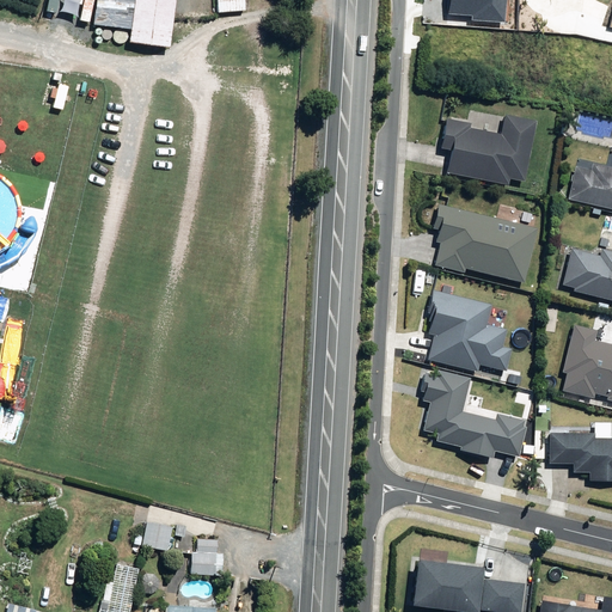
[(93,0),(89,19),(128,29),(132,12),(128,44),(167,49),(173,0),(93,0)]
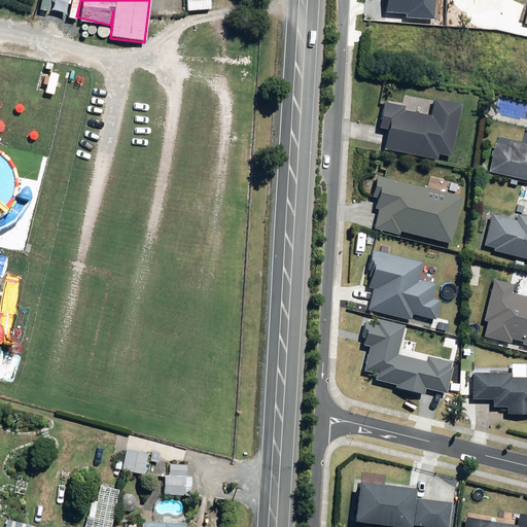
[(209,0),(185,0),(186,11),(210,10),(209,0)]
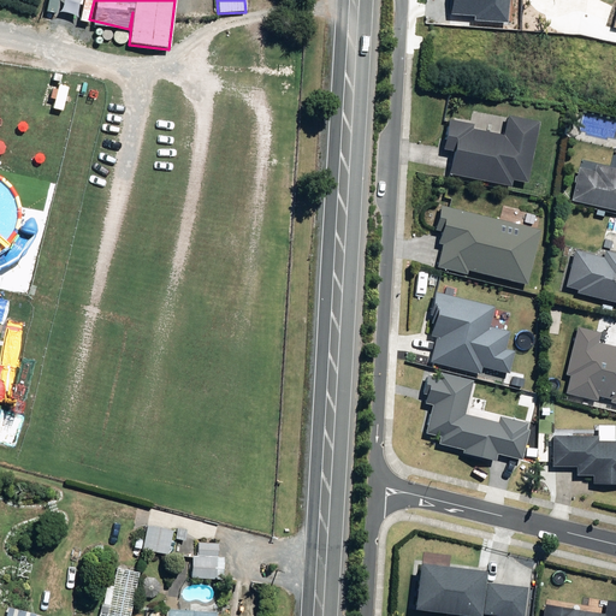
[(475,19),(509,22),(510,0),(450,0),(449,15),(475,17),(475,19)]
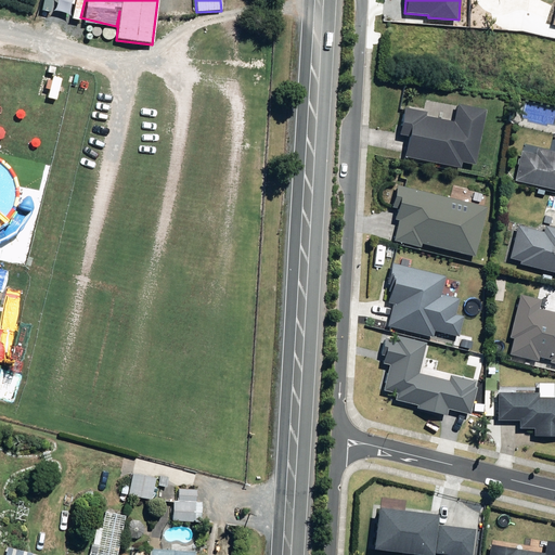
[(405,136),(402,156),(461,168),(462,163),(475,165),(485,111),(456,104),(452,121),(423,116),(424,112),(402,107),(397,134),(405,136)]
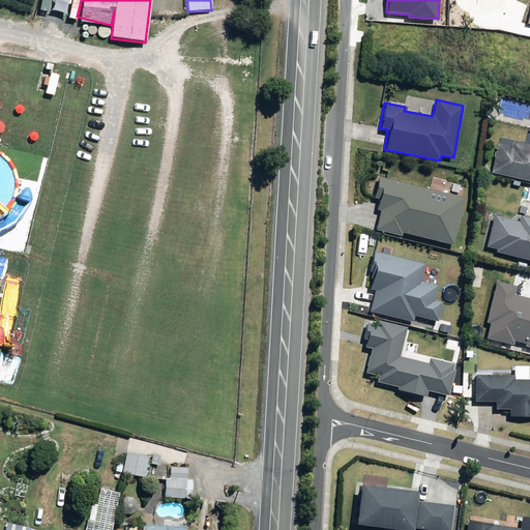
[(498,144),(492,173),(529,181),(529,145),(512,142),(511,147),(498,144)]
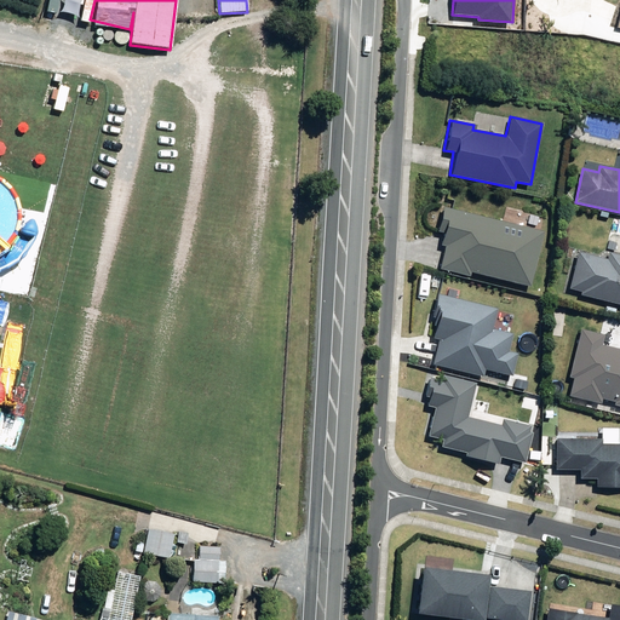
[(541,231),(441,207),(435,231),(441,233),(438,245),(443,246),(437,269),(468,276),(469,273),(528,287),(541,231)]
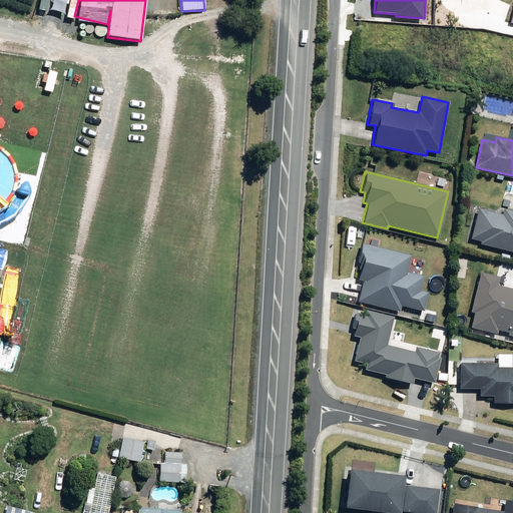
[(479,241),(478,244),(512,252),(512,210),(502,208),(501,214),(477,208),(469,238),(479,241)]
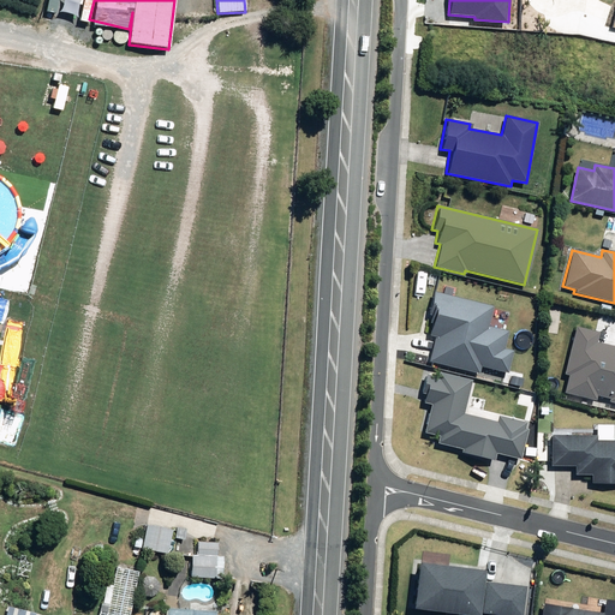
[(430,360),(481,374),(483,366),(509,374),(515,351),(505,348),(509,332),(489,327),(494,306),(436,292),(430,315),(434,315),(431,323),(435,323),(431,335),(436,336),(430,360)]
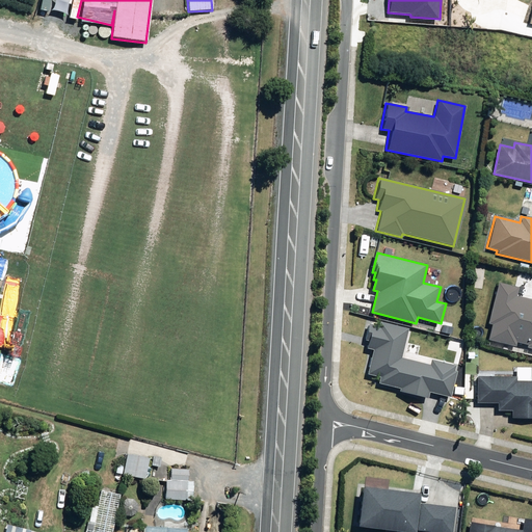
[(516,287),(497,282),(486,323),(489,324),(486,340),(513,346),(514,342),(526,345),(525,347),(531,348),(531,299),(514,296),(516,287)]
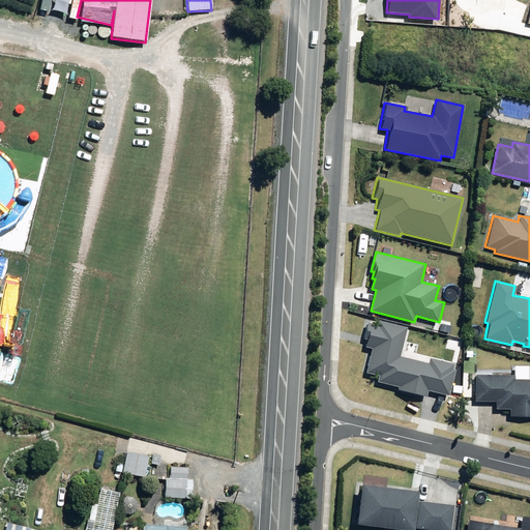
[(398,356),(405,327),(376,321),(376,324),(365,322),(362,339),(364,340),(363,347),(370,348),(364,373),(378,376),(377,382),(399,387),(398,390),(424,396),(425,391),(447,395),(452,370),(450,369),(451,363),(428,358),(427,362),(398,356)]
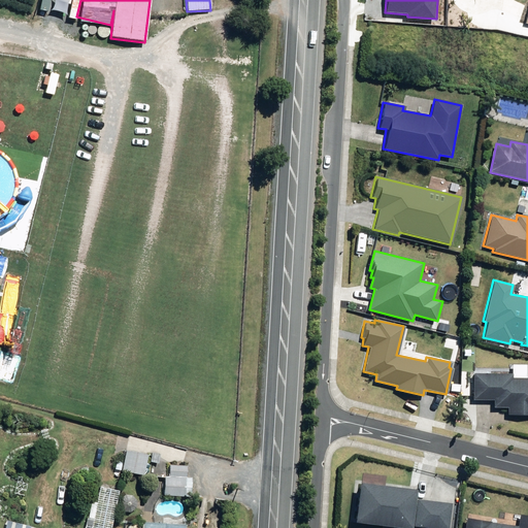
[(527,377),(510,377),(510,373),(471,373),(471,400),(492,400),(492,407),(505,407),(505,415),(527,415),(527,377)]
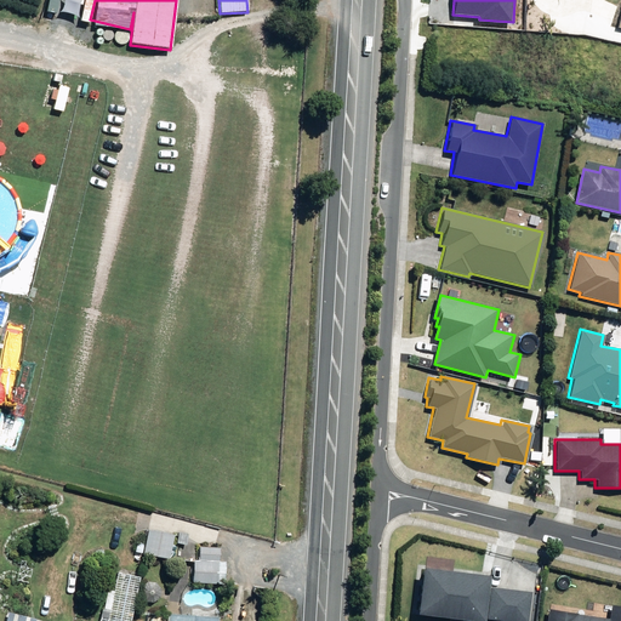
[(148,529),(143,553),(167,558),(172,534),(148,529)]
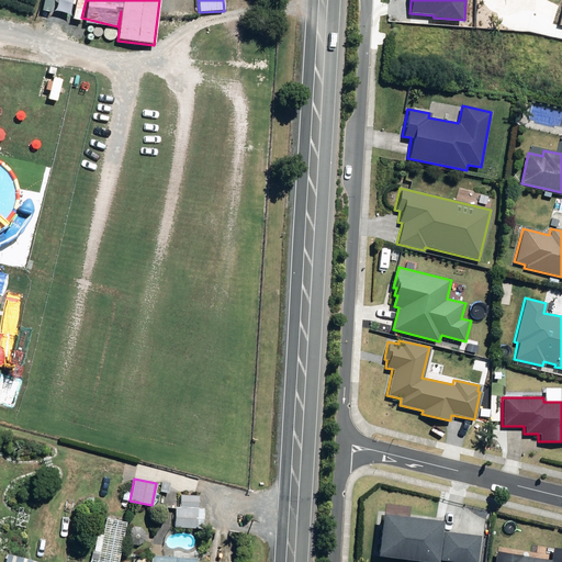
[(175,507),(173,526),(197,527),(197,507),(198,507),(199,495),(180,494),(179,507),(175,507)]
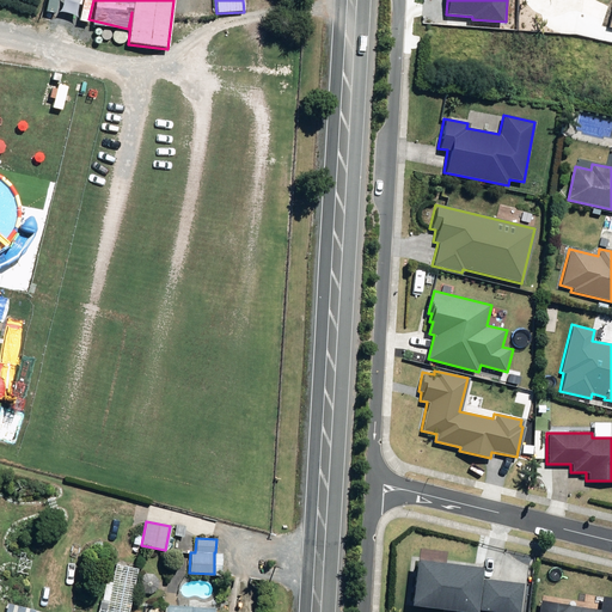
[(116,564),(105,611),(128,611),(138,569),(116,564)]
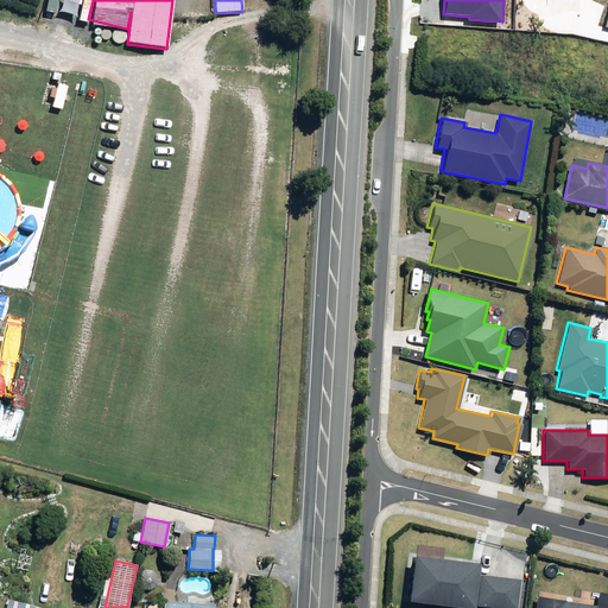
[(413,576),(411,597),(474,606),(474,605),(502,607),(511,607),(514,588),(496,586),(496,581),(477,578),(476,593),(469,591),(474,567),(455,564),(451,581),(413,576)]
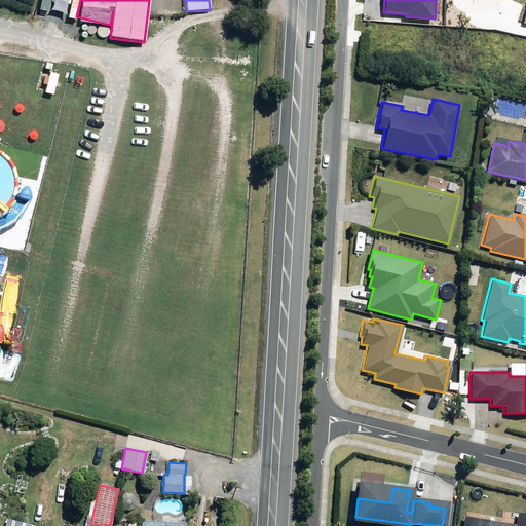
[(119,495),(117,502),(121,508),(128,510),(134,505),(136,498),(132,493),(124,491),(119,495)]
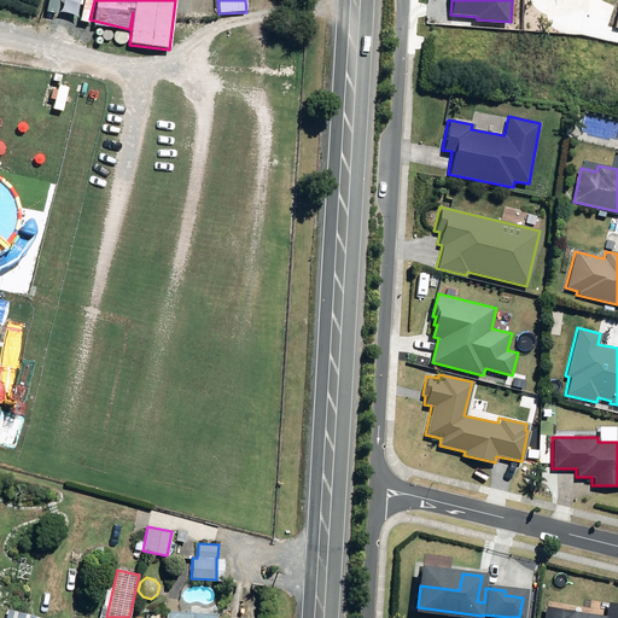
[(546,606),(543,617),(617,617),(617,604),(606,602),(604,616),(546,606)]
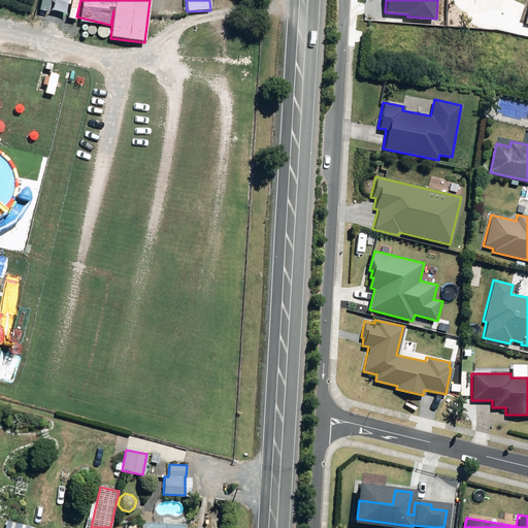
[(83,517),(79,527),(88,527),(90,519),(83,517)]
